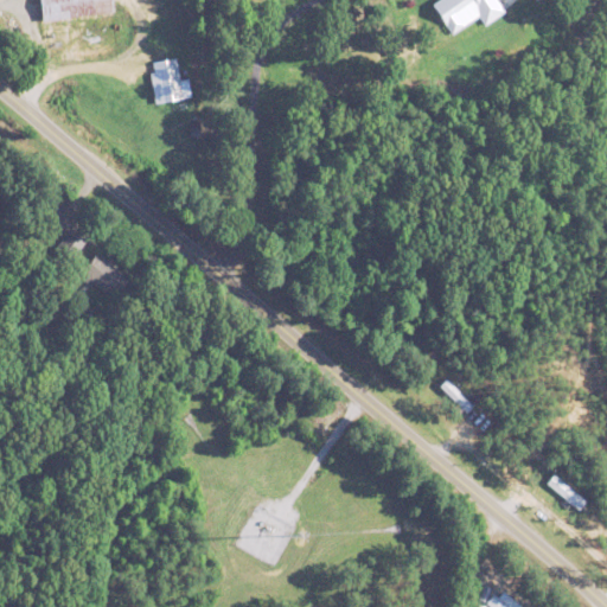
[(116,39),(112,0),(39,0),(42,20),(53,19),(56,45),(116,39)]
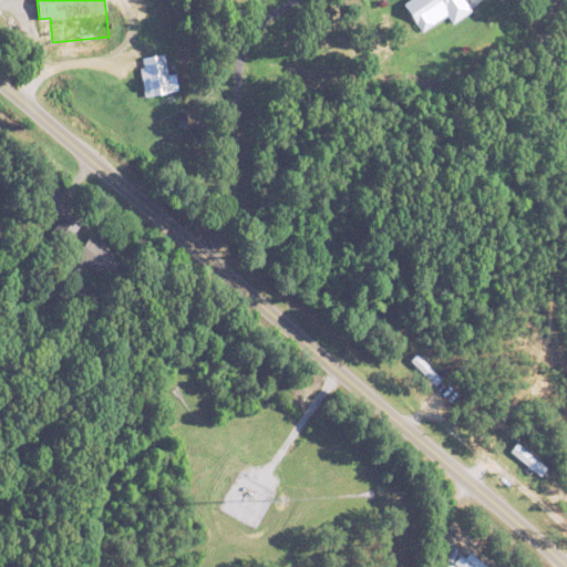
[(408,0),(402,4),(422,31),(446,14),(452,23),(471,10),(464,0),(408,0)]
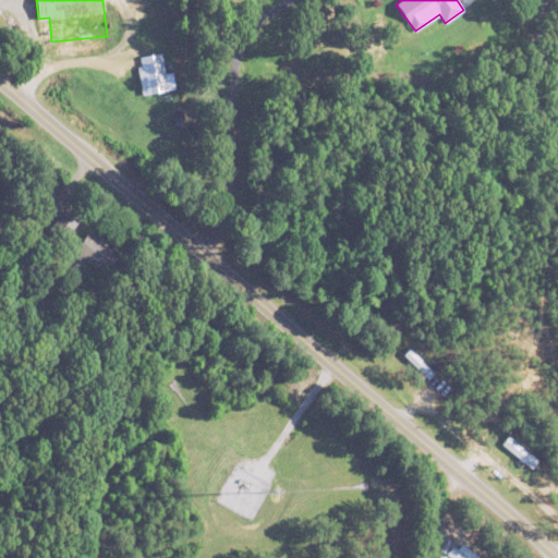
[(167,91),(166,81),(172,80),(172,72),(164,73),(159,39),(142,40),(143,53),(137,55),(143,93),(167,91)]
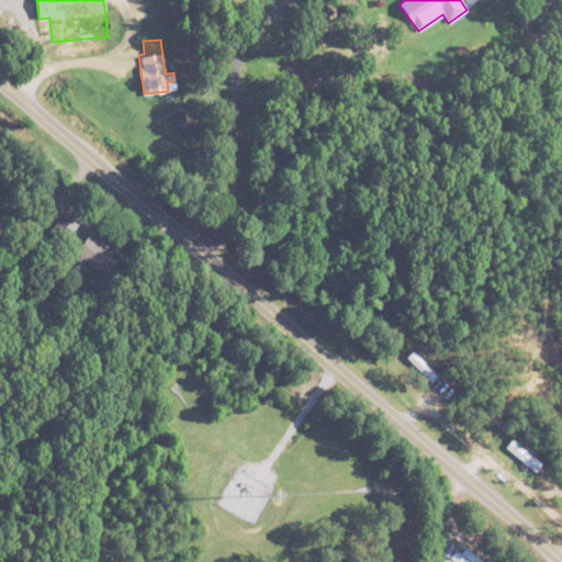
[(66,238),(80,222),(66,209),(52,226),(66,238)]
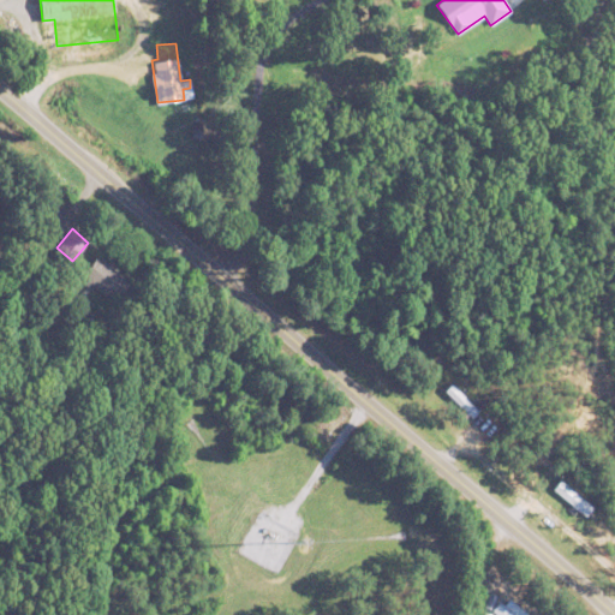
[(131,281),(99,255),(82,276),(114,302),(131,281)]
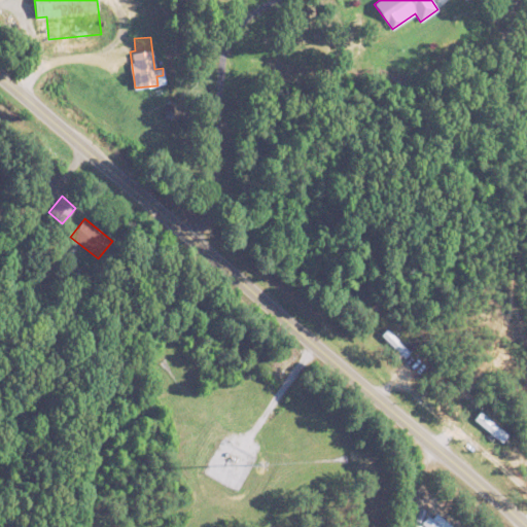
[(443,526),(429,514),(422,522),(426,526),(443,526)]
